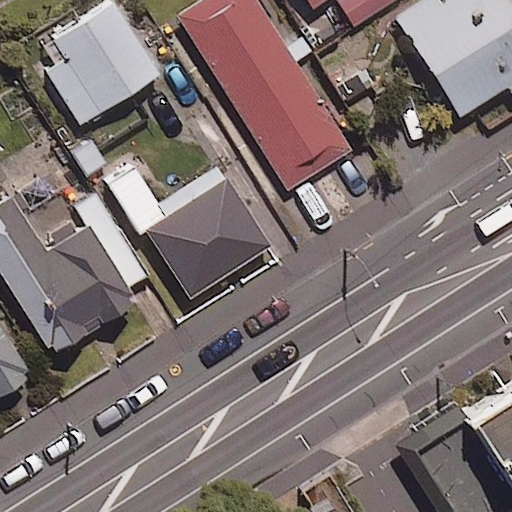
[(54,62),(45,68),(80,124),(158,75),(111,0),(107,0),(42,41),(54,62)]
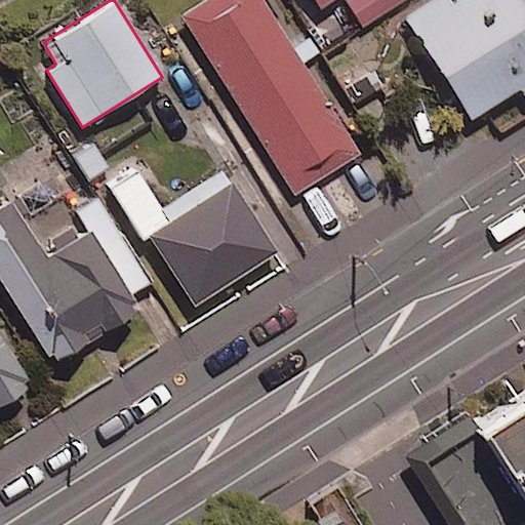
[(360,153),(263,0),(205,0),(183,15),(223,78),(296,194),(360,153)]
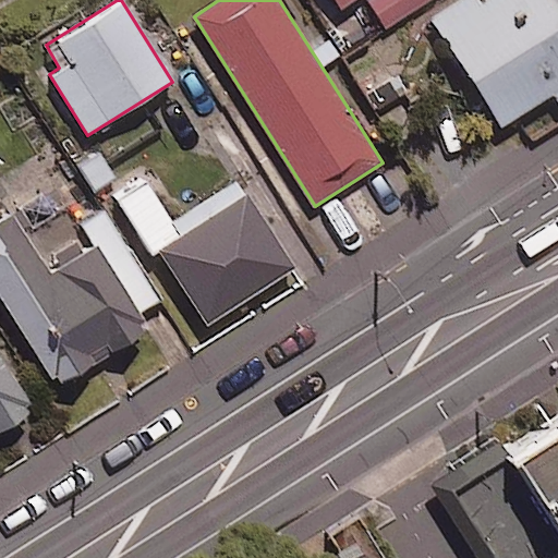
[(330,0),(337,10),(352,0),(363,0),(383,29),(428,0),(330,0)]
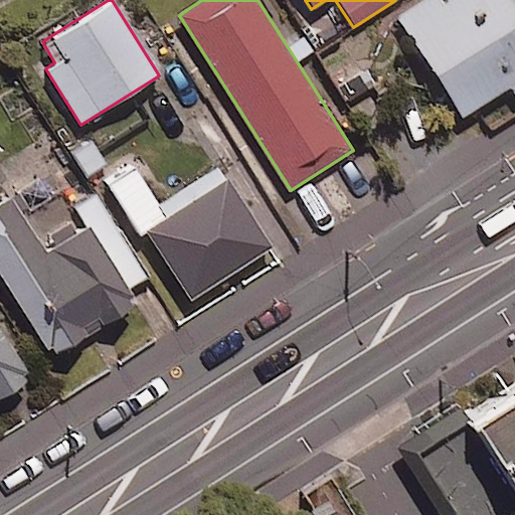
[(514,0),(423,0),(397,17),(463,117),(511,84),(514,91),(514,0)]
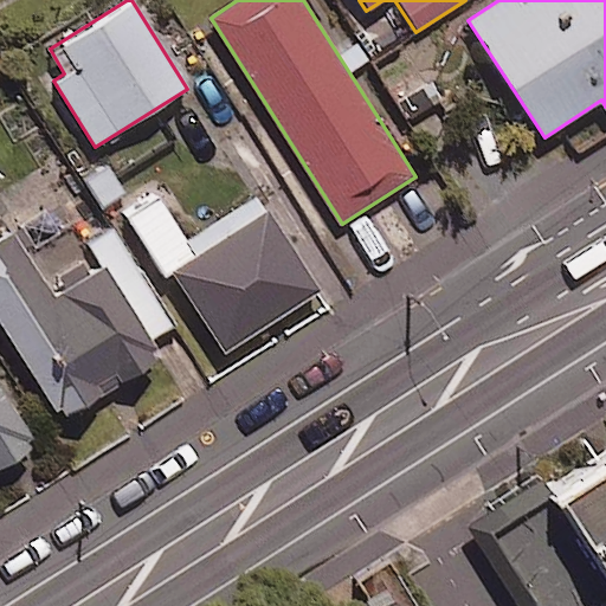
[(109,156),(78,179),(104,216),(136,193),(109,156)]
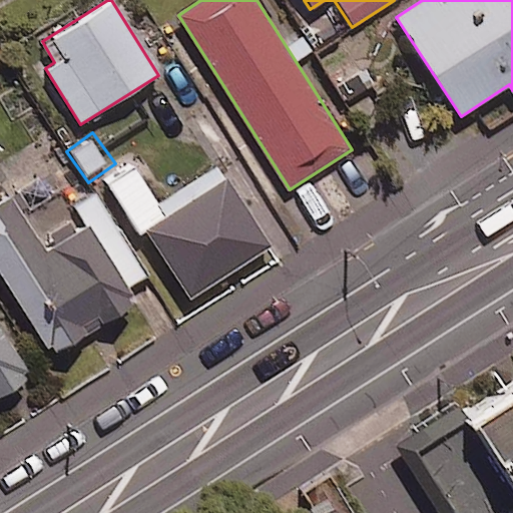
[(158,204),(132,164),(104,183),(184,304),(271,245),(226,179),(217,165),(158,204)]
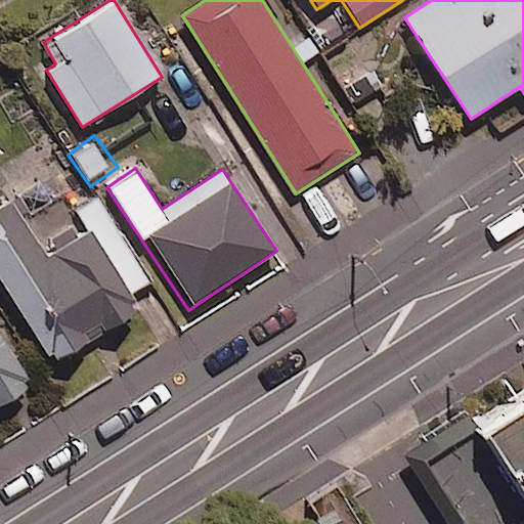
[(88,230),(130,294),(149,280),(94,198),(75,211),(88,230)]
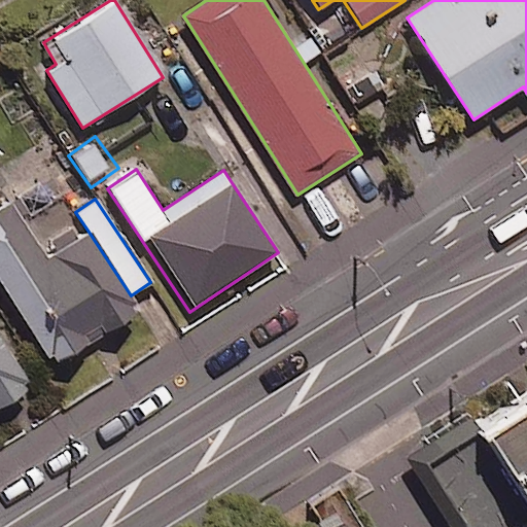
[(131,295),(89,232),(47,258),(10,201),(0,207),(0,276),(58,363),(140,309),(131,295)]
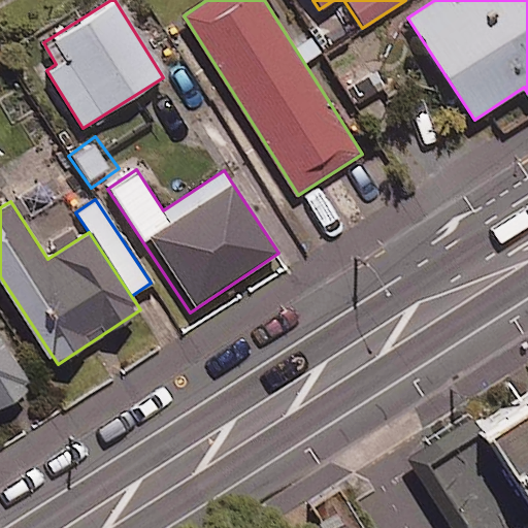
[(0,407),(33,386),(0,335),(0,407)]
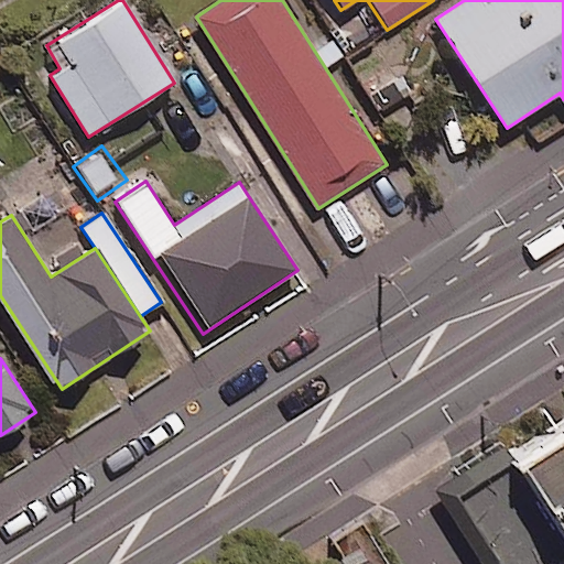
[(563,563),(563,408),(513,440),(510,433),(432,480),(483,563),(563,563)]
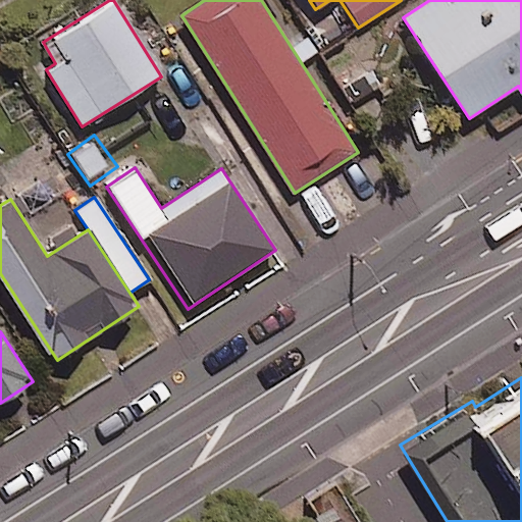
[(316,521),(362,521),(333,476),(301,497),(316,521)]
